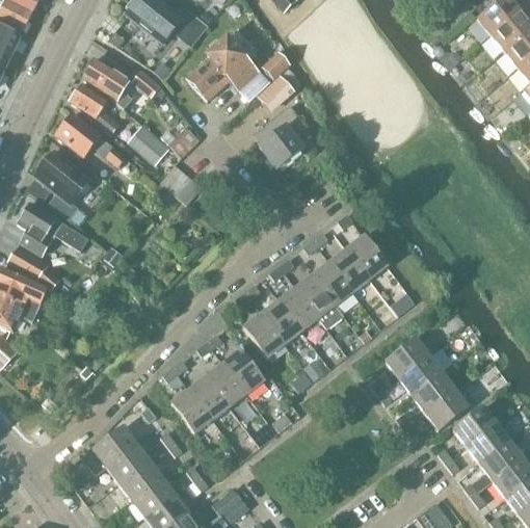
[(0,0),(0,19),(23,31),(32,14),(7,0),(0,0)]
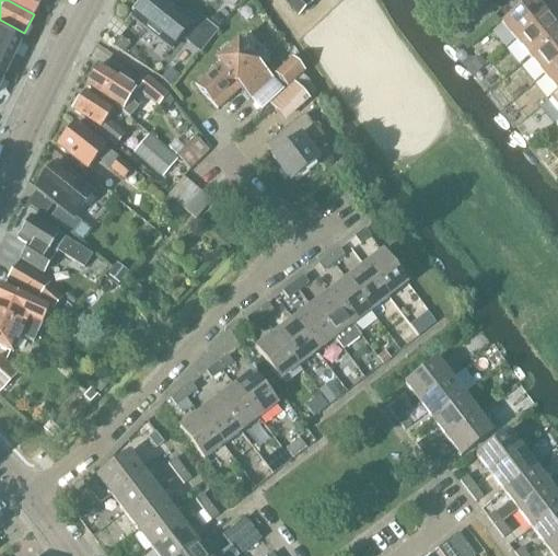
[(8,0),(34,14),(42,0),(8,0)]
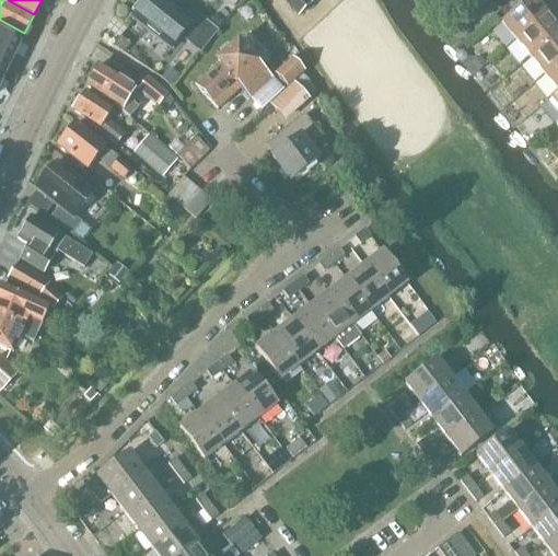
[(134,14),(173,46),(183,33),(201,48),(218,27),(184,0),(179,0),(175,6),(167,0),(138,0),(134,7),(136,12),(134,14)]
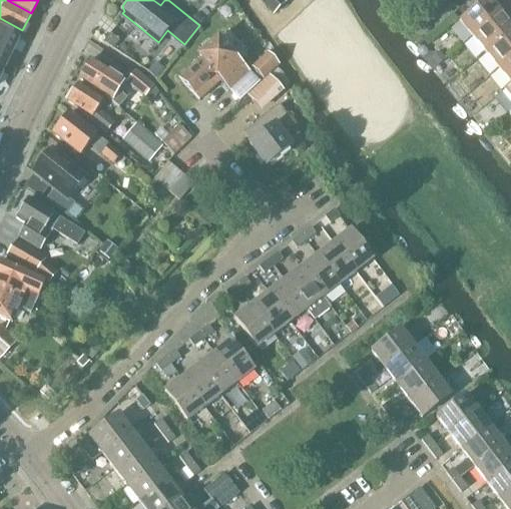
[(264,0),(275,11),(287,0),(264,0)]
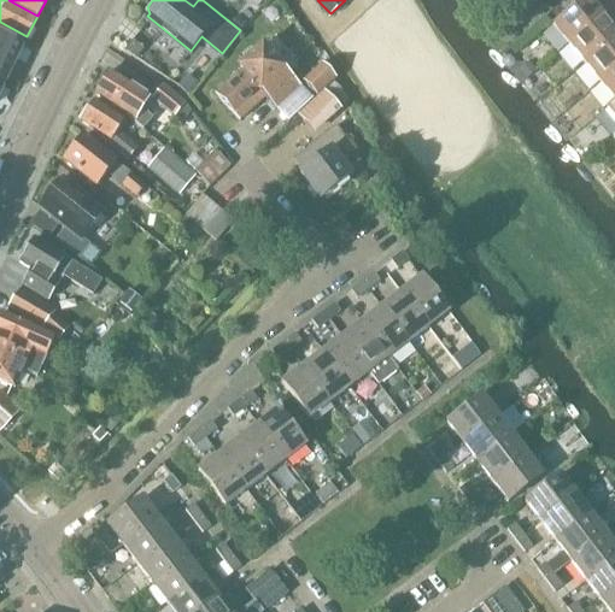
[(580,0),(554,22),(569,41),(614,4),(614,0),(604,0),(604,1),(598,6),(593,0),(580,0)]
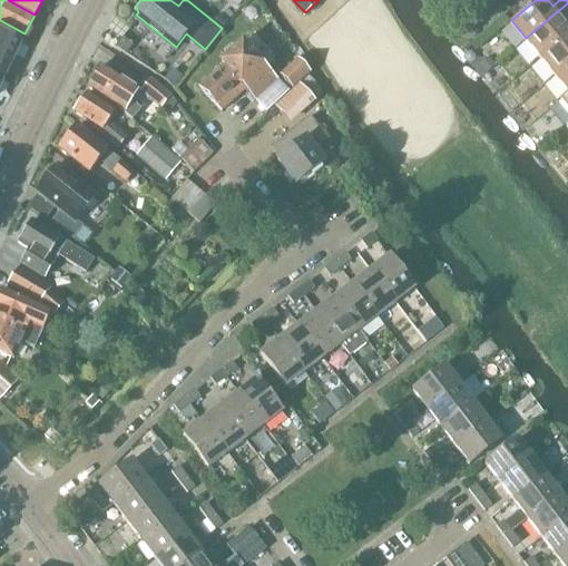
[(567,3),(526,38),(541,56),(567,33),(567,22),(565,19),(567,17),(567,3)]
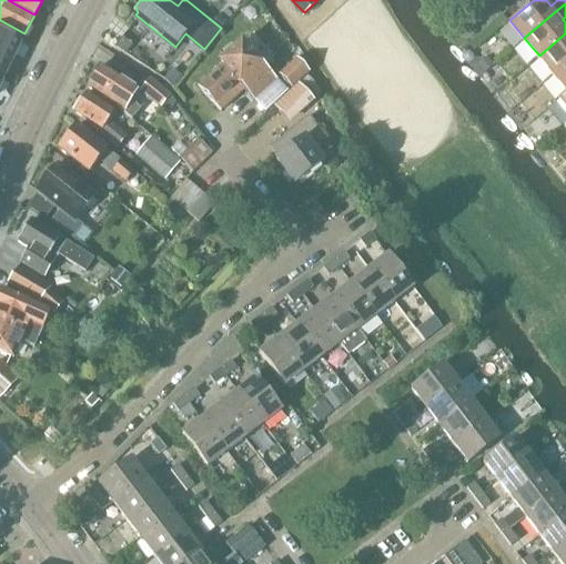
[(0,51),(13,59),(22,40),(0,28),(0,51)]
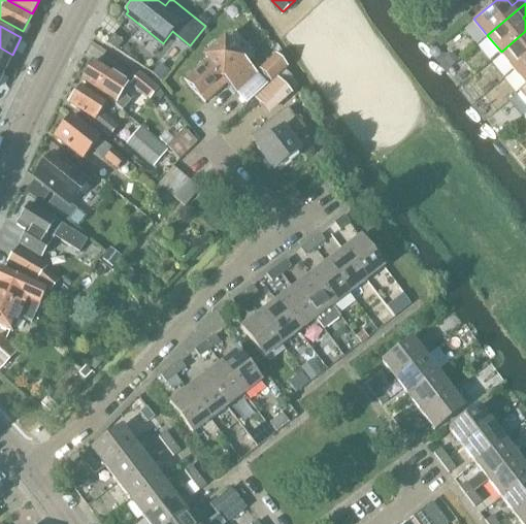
[(525,31),(501,52),(514,68),(525,58),(525,31)]
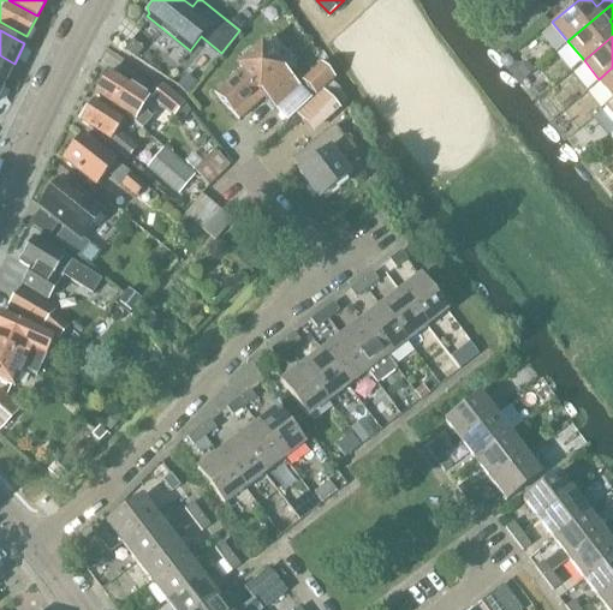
[(301,83),(263,42),(238,64),(242,67),(216,90),(240,117),(266,94),(275,106),(301,83)]
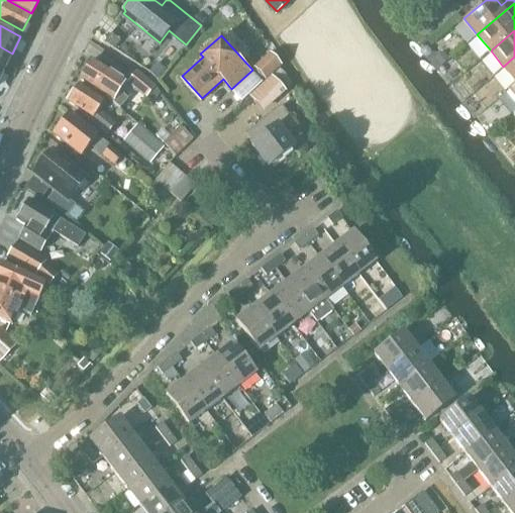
[(0,69),(3,71),(12,54),(0,46),(0,69)]
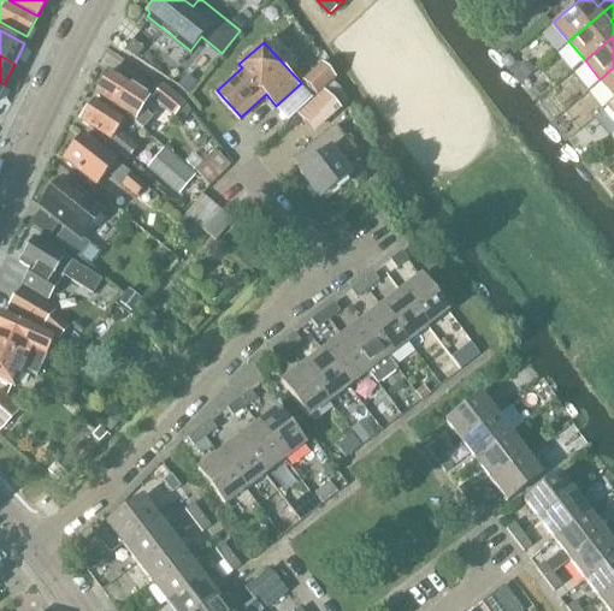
[(324,60),(303,78),(317,93),(335,76),(331,67),(324,60)]
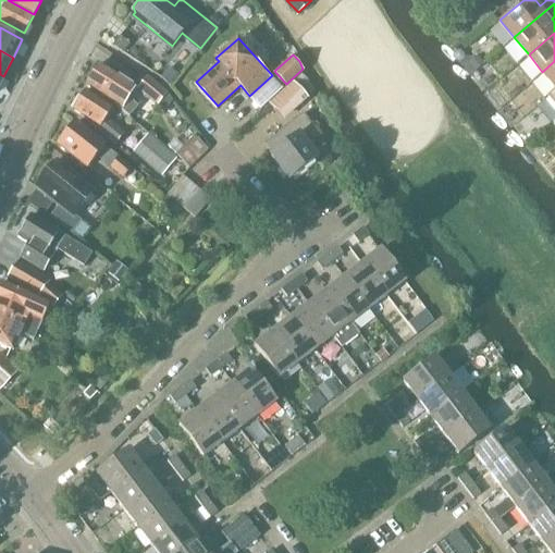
[(87,82),(114,100),(131,113),(139,103),(128,95),(135,84),(100,61),(87,82)]
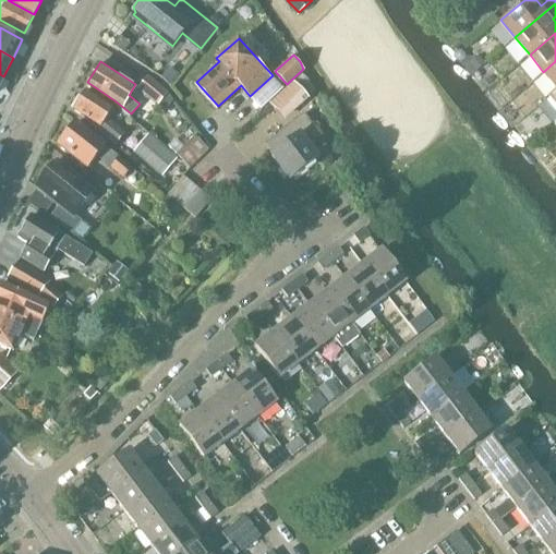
[(555,61),(543,72),(555,86),(555,61)]
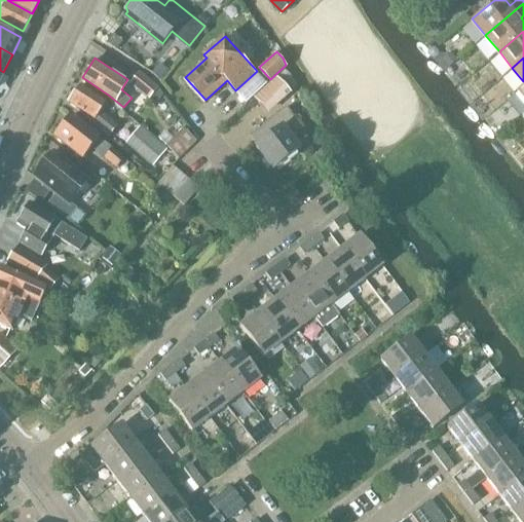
[(140,70),(131,81),(156,102),(163,91),(159,85),(140,70)]
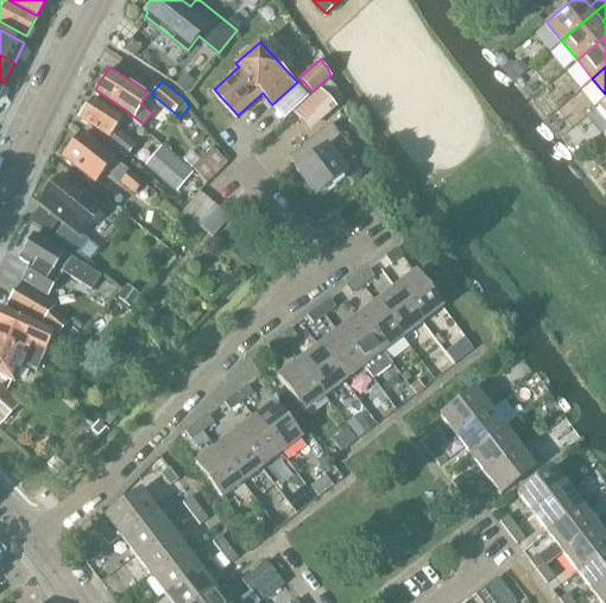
[(296,109),(309,125),(334,102),(320,87),(296,109)]
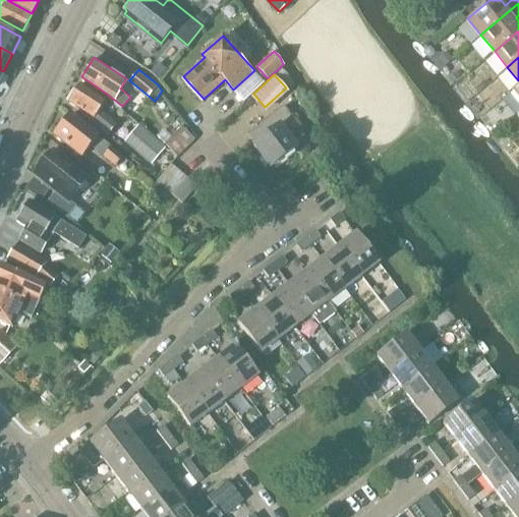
[(93,118),(109,131),(117,122),(101,108),(107,98),(81,81),(69,101),(94,116),(93,118)]
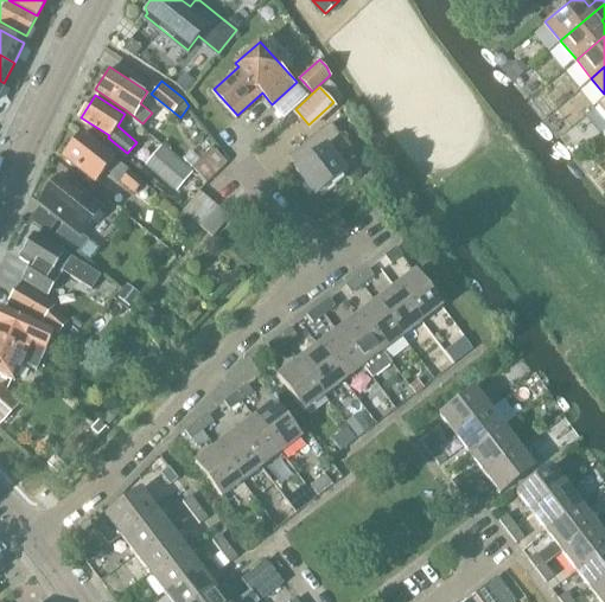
[(297,167),(317,193),(348,170),(336,155),(351,145),(332,120),(297,147),(306,159),(297,167)]
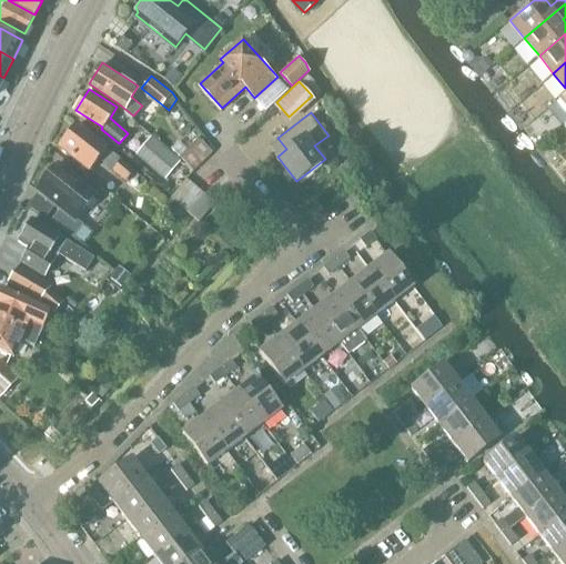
[(99,157),(127,179),(134,169),(78,123),(70,133),(67,132),(61,140),(62,142),(60,145),(89,169),(99,157)]
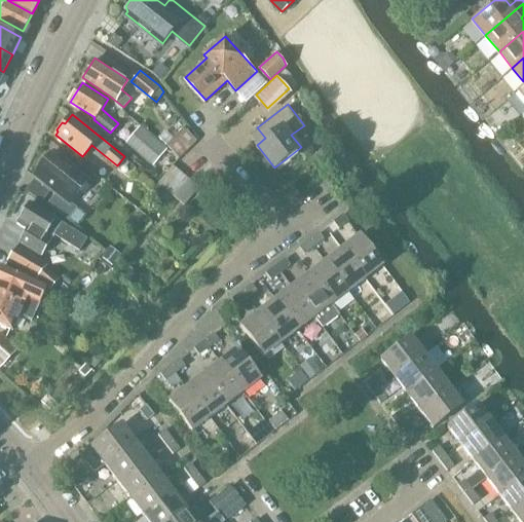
[(127,140),(154,162),(167,147),(141,124),(127,140)]
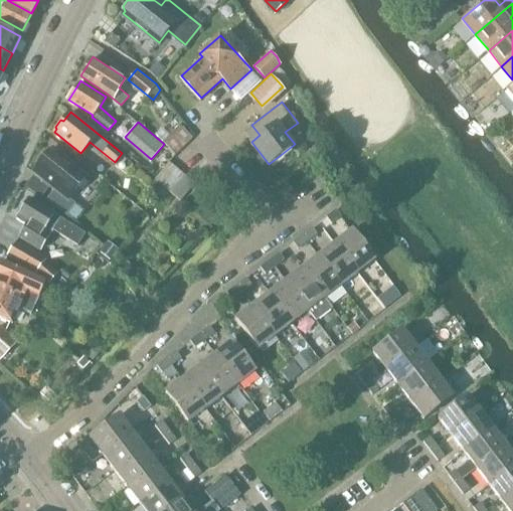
[(167,140),(175,147),(183,138),(175,131),(167,140)]
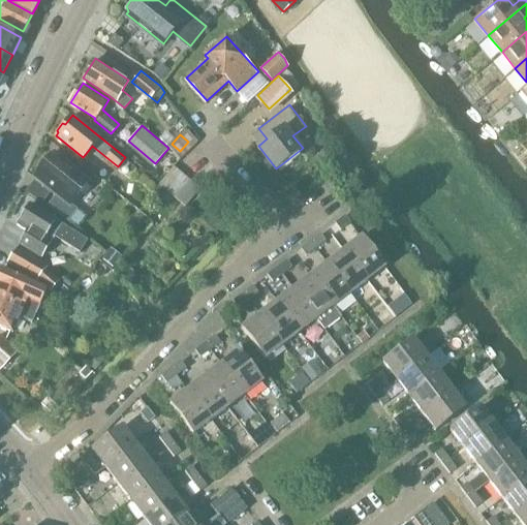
[(54,150),(34,175),(57,192),(50,203),(68,218),(78,207),(71,203),(90,179),(54,150)]
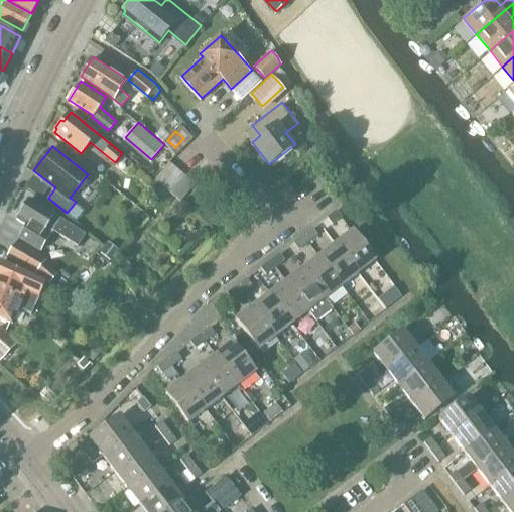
[(156,177),(164,184),(178,167),(170,160),(156,177)]
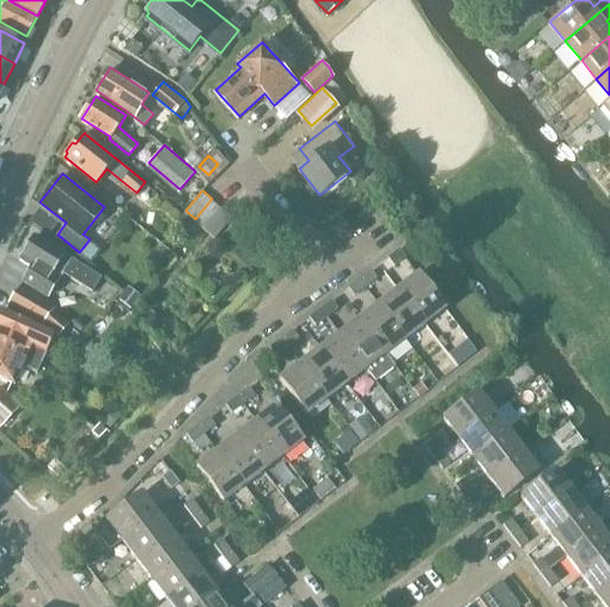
[(195,219),(206,227),(223,207),(212,198),(195,219)]
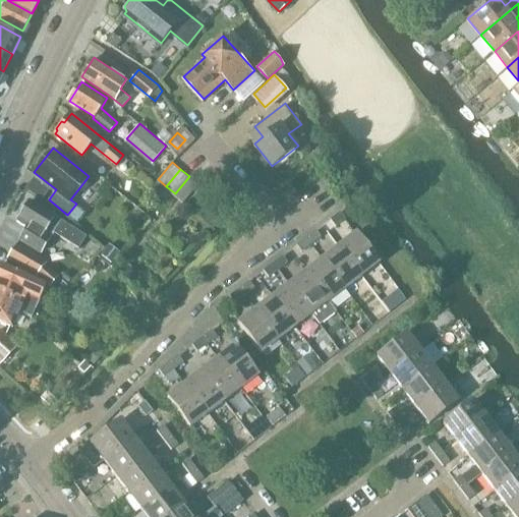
[(189,176),(175,193),(184,200),(198,183),(189,176)]
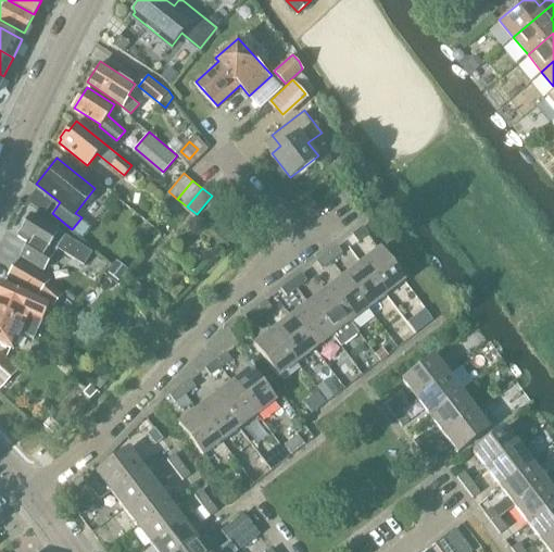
[(19,234),(46,251),(54,237),(60,240),(58,246),(85,263),(92,250),(33,212),(19,234)]
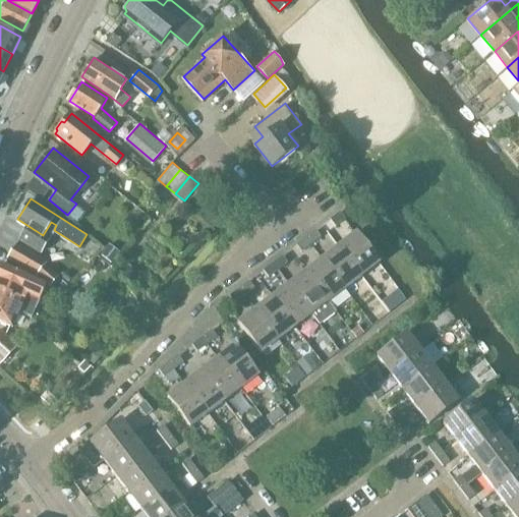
[(331,217),(336,224),(346,216),(341,210),(331,217)]
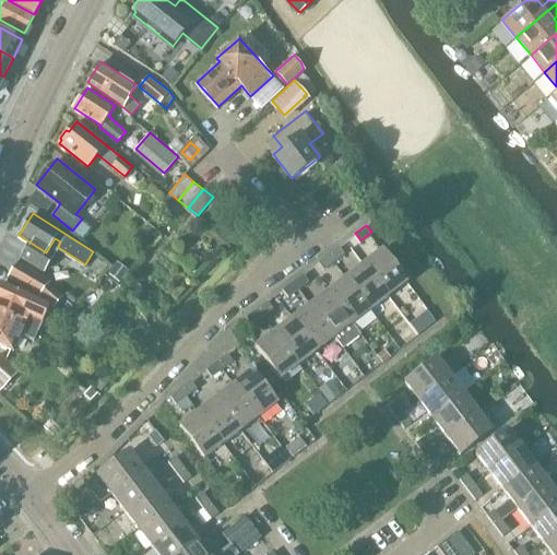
[(50,256),(31,244),(24,254),(44,266),(50,256)]
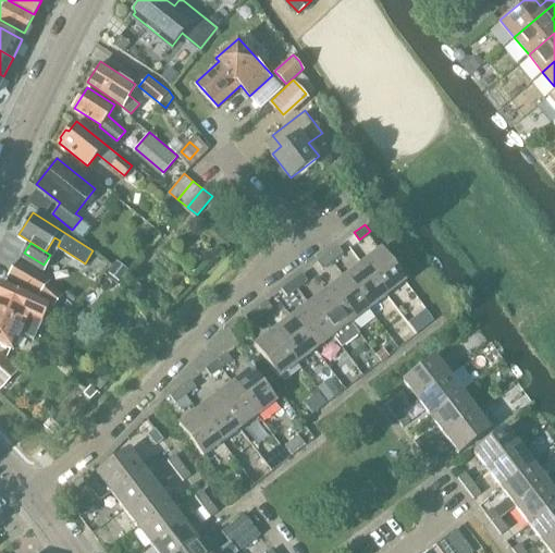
[(338,244),(329,252),(334,259),(344,252),(338,244)]
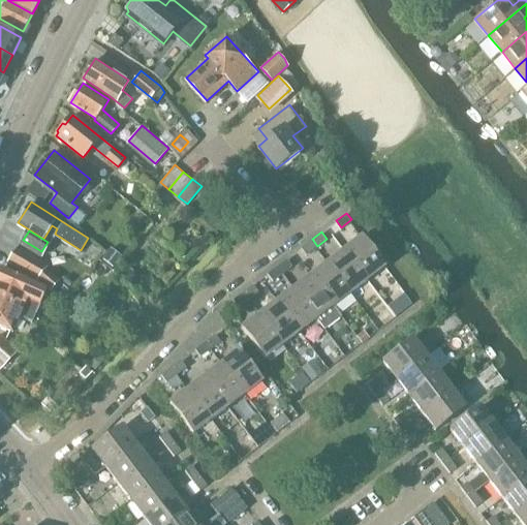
[(363,235),(345,247),(369,278),(385,265),(363,235)]
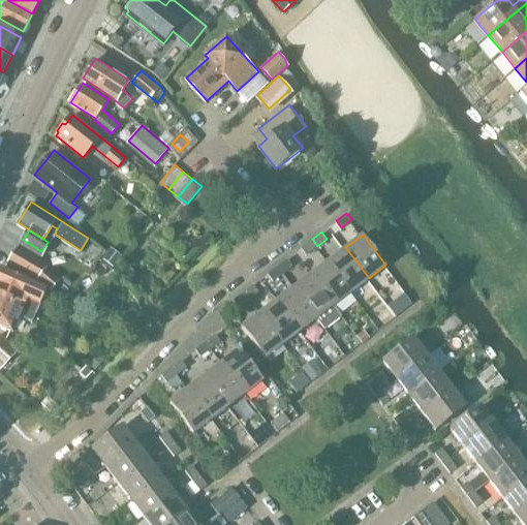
[(317,246),(312,239),(302,247),(307,253),(317,246)]
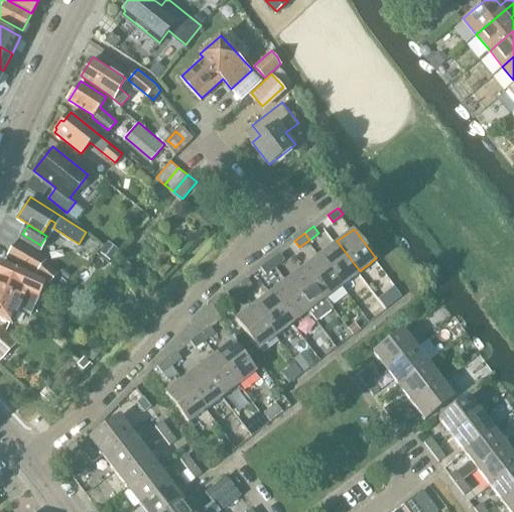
[(16,240),(8,254),(36,271),(45,261),(46,258),(16,240)]
